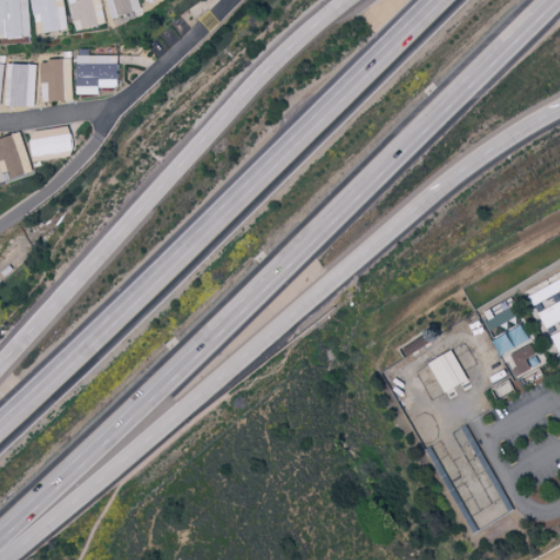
[(30,37),(28,0),(0,0),(0,38),(30,37)]
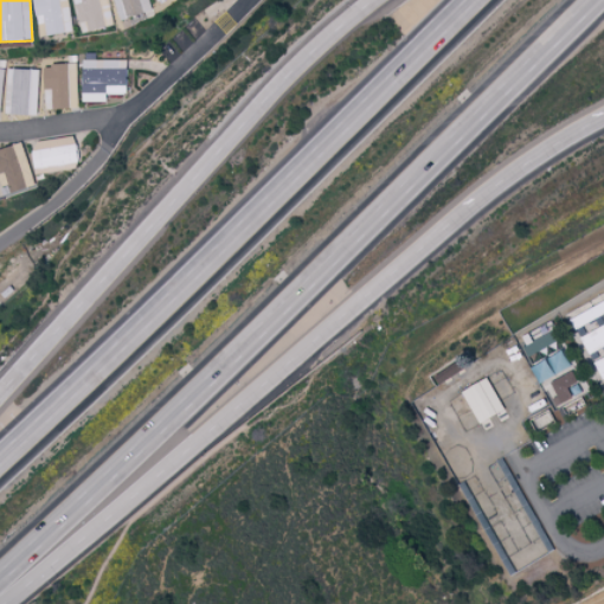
[(33,0),(38,37),(71,32),(66,0),(33,0)]
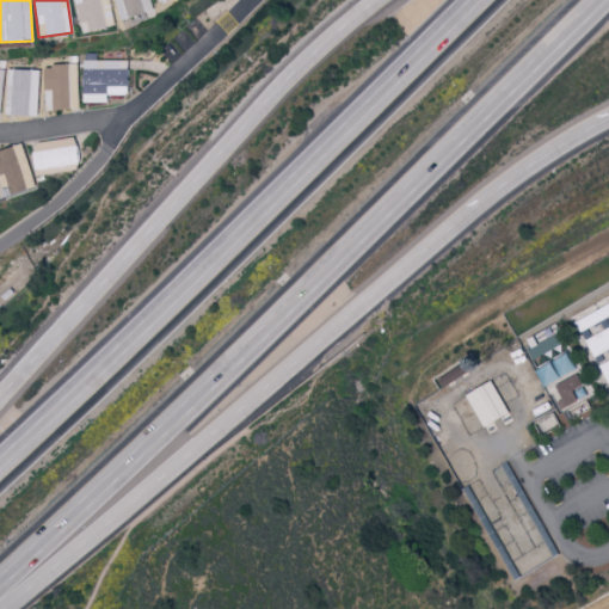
[(73,0),(82,34),(108,28),(99,0),(73,0)]
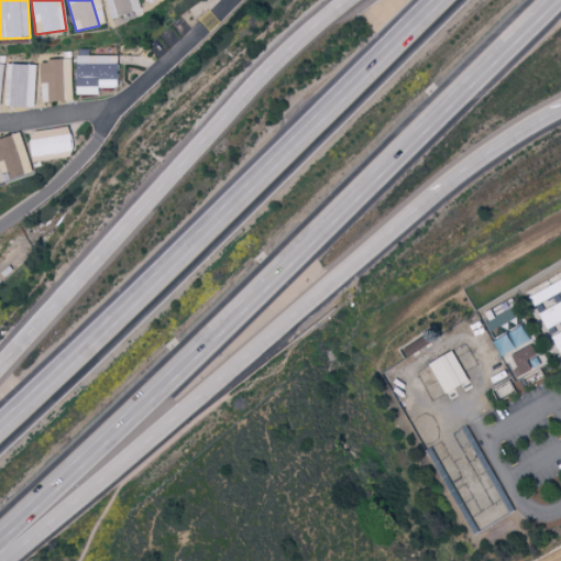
[(105,0),(111,21),(141,12),(136,0),(105,0)]
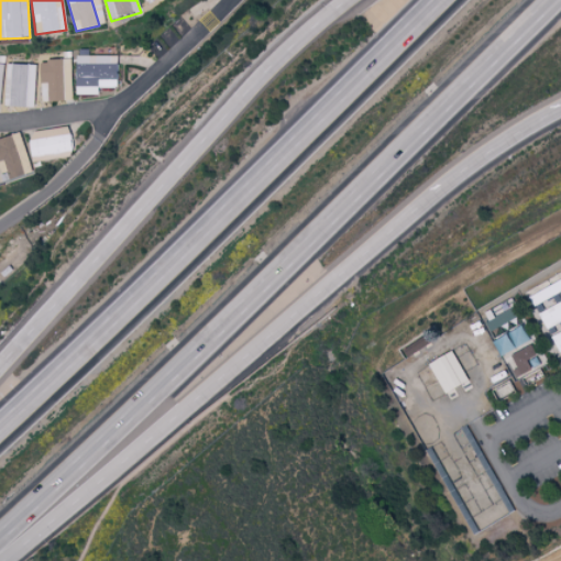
[(99,96),(99,88),(118,88),(118,56),(76,56),(76,95),(99,96)]
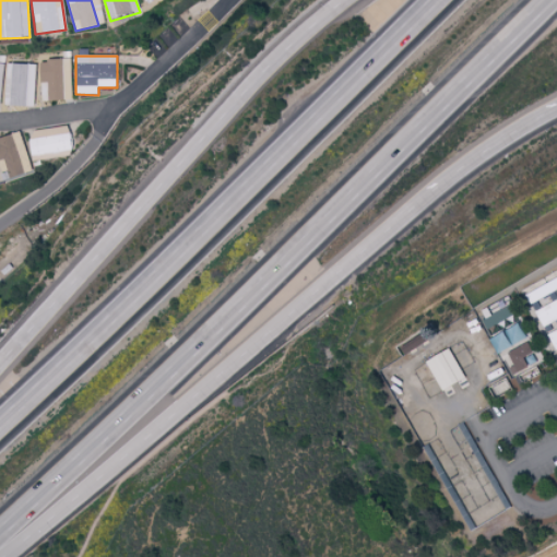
[(72,101),(70,59),(39,60),(42,102),(72,101)]
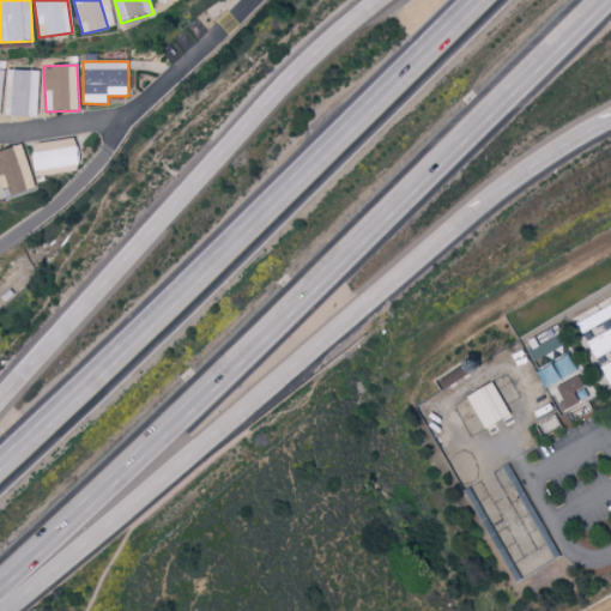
[(37,116),(38,71),(6,70),(5,116),(37,116)]
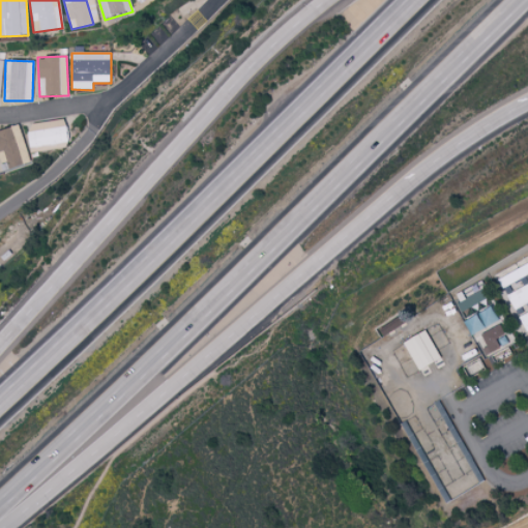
[(66,120),(28,123),(31,152),(69,149),(66,120)]
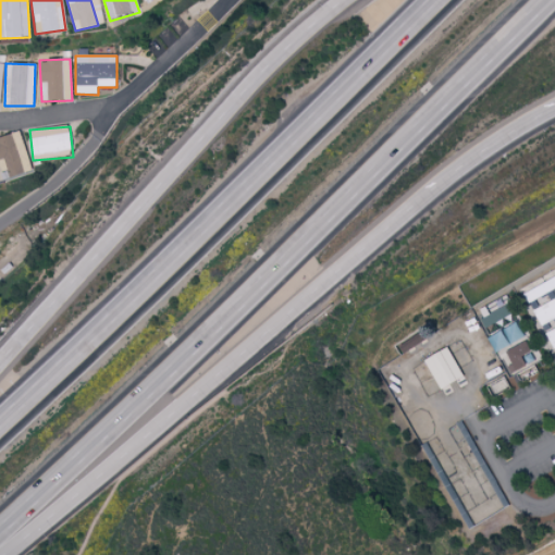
[(33,170),(19,132),(0,138),(0,170),(1,172),(7,170),(10,179),(33,170)]
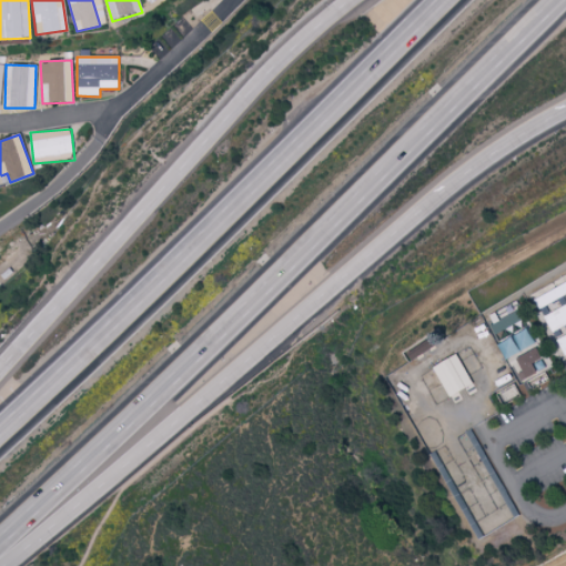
[(565,303),(542,316),(551,332),(565,323),(565,303)]
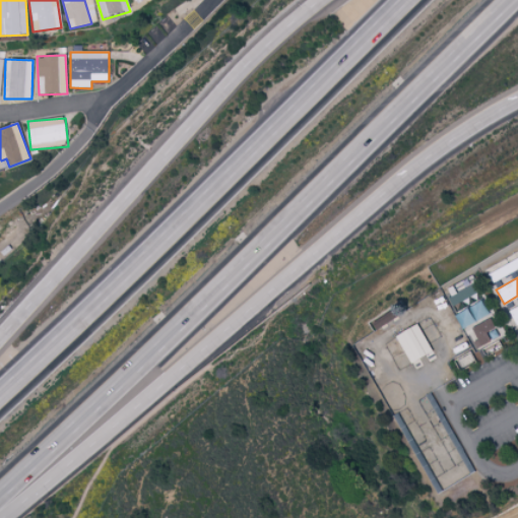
[(470,303),(478,297),(470,285),(457,296),(460,300),(465,296),(470,303)]
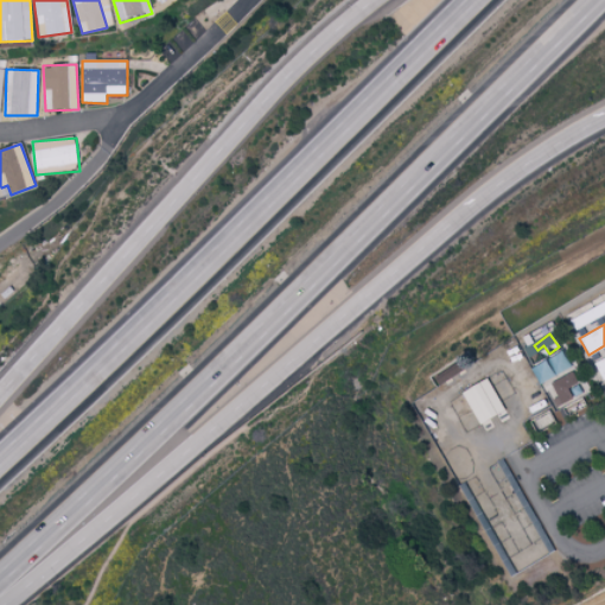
[(604,377),(604,355),(593,362),(602,379),(604,377)]
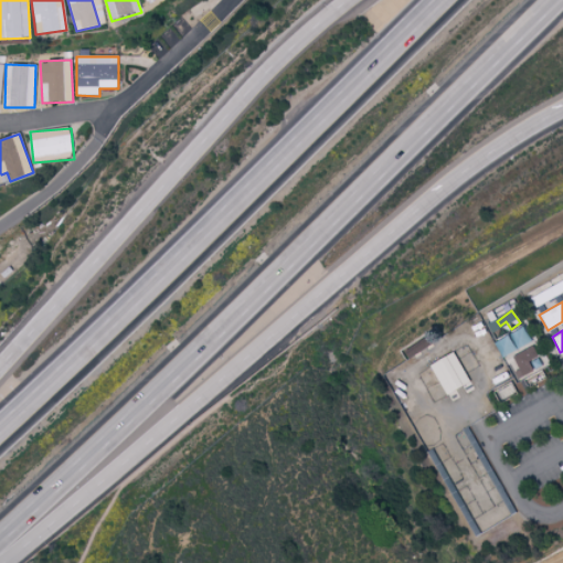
[(519,378),(542,370),(535,348),(512,356),(519,378)]
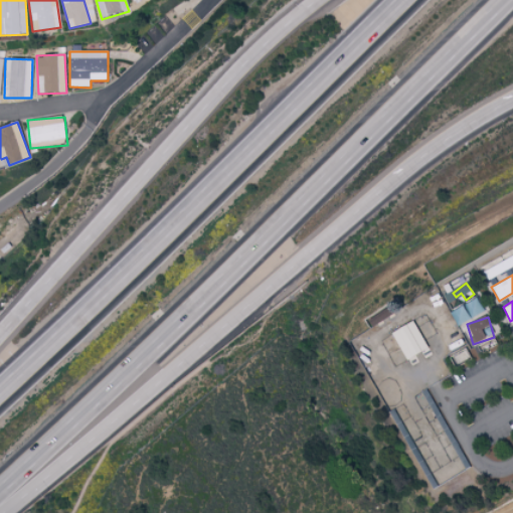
[(407,361),(429,349),(413,321),(392,333),(407,361)]
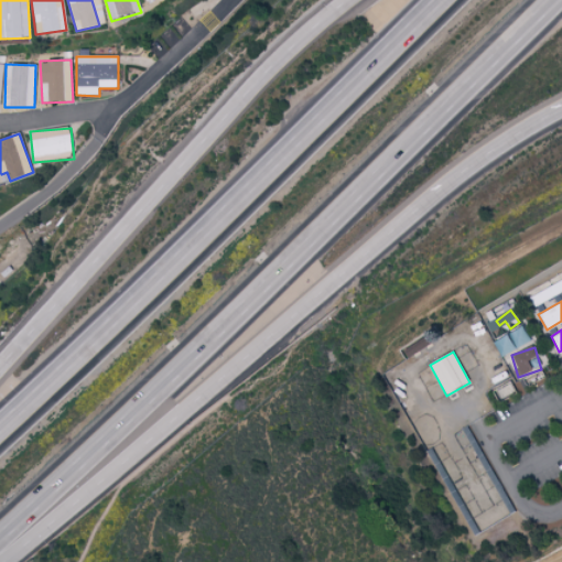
[(493,390),(498,403),(517,395),(510,381),(493,390)]
